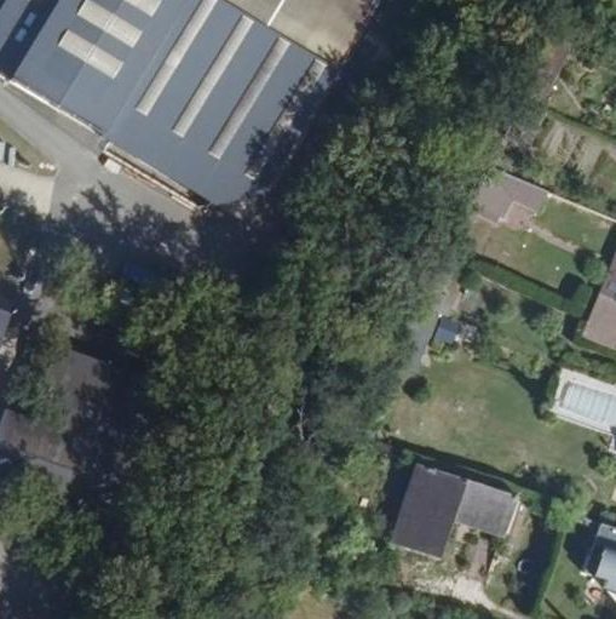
[(7,0),(0,13),(0,58),(4,75),(218,205),(257,190),(280,155),(269,148),(329,59),(234,0),(7,0)]
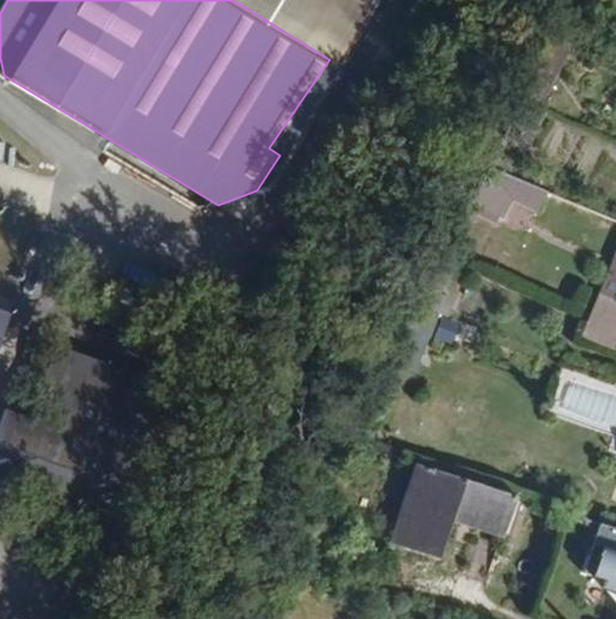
[(234,0),(329,59),(368,0),(234,0)]
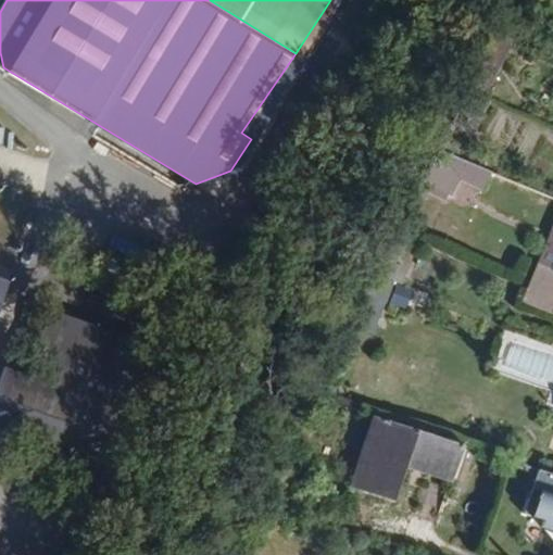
[(305,60),(343,0),(330,0),(296,53),(305,60)]
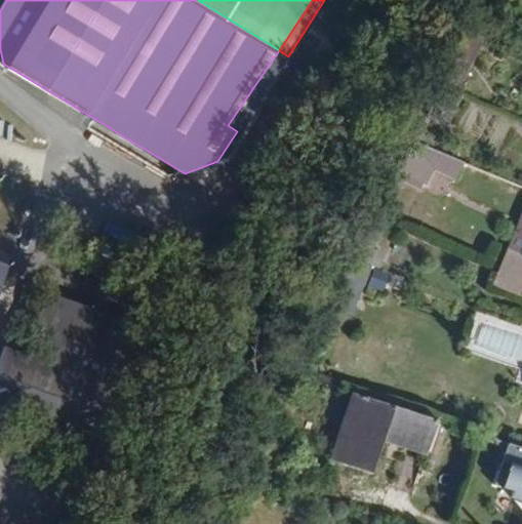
[(471,63),(485,35),(471,29),(456,56),(471,63)]
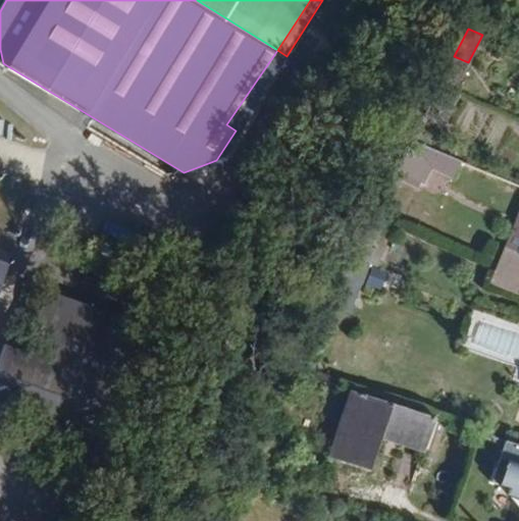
[(236,131),(287,56),(277,50),(226,124),(236,131)]
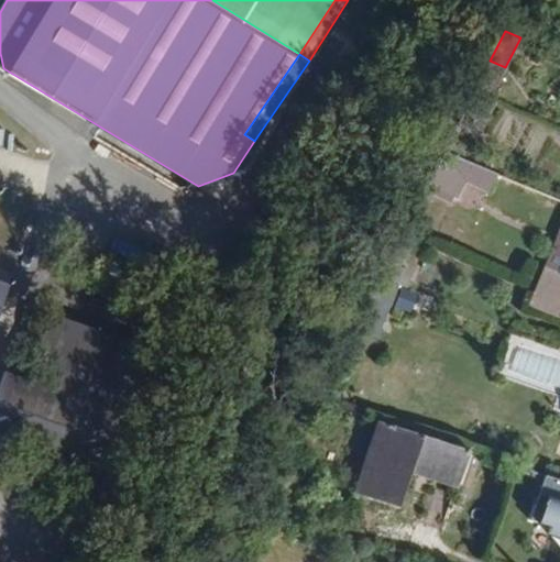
[(490,98),(505,67),(490,61),(474,91),(490,98)]
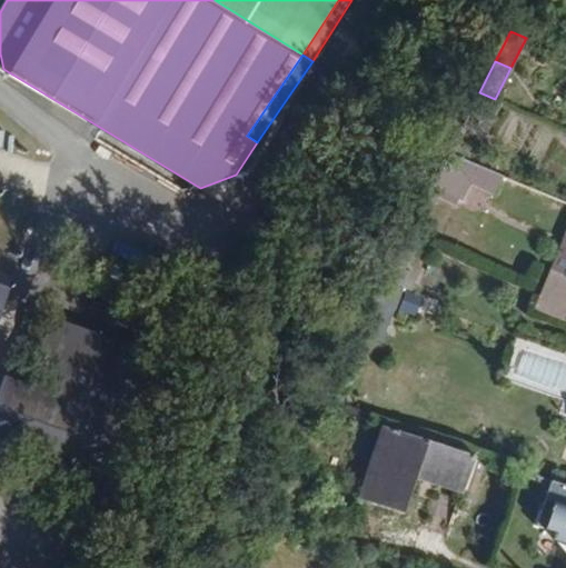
[(473,161),(503,102),(479,92),(450,151),(473,161)]
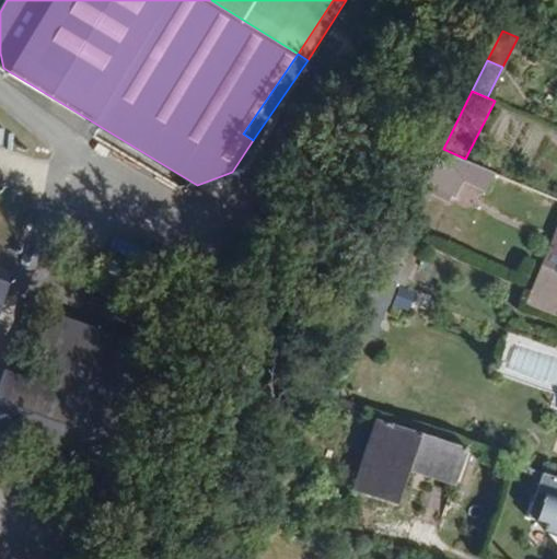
[(486,189),(494,171),(443,149),(427,183),(434,186),(452,194),(455,196),(463,179),(486,189)]
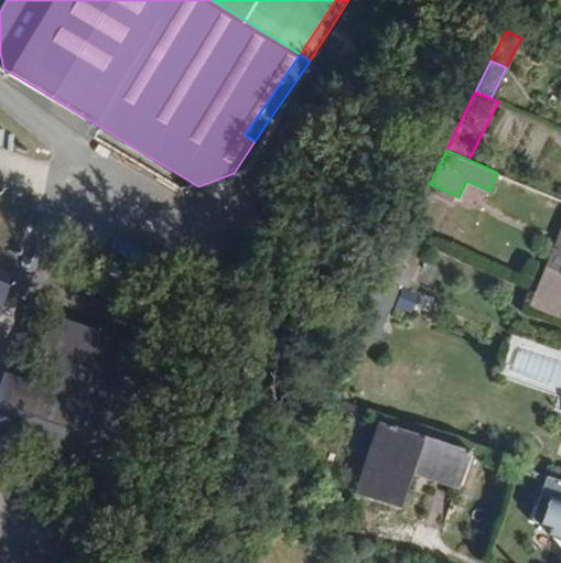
[(452,204),(455,195),(438,187),(433,196),(452,204)]
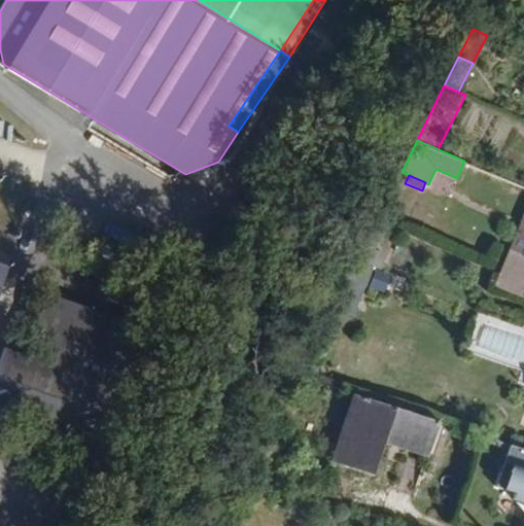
[(523,255),(523,215),(510,250),(523,255)]
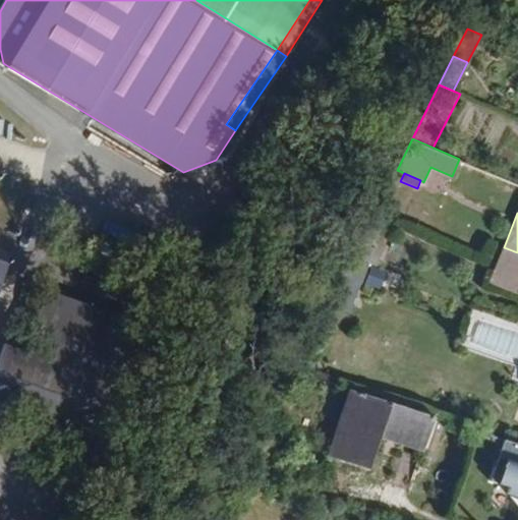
[(371,247),(386,218),(375,214),(360,242),(371,247)]
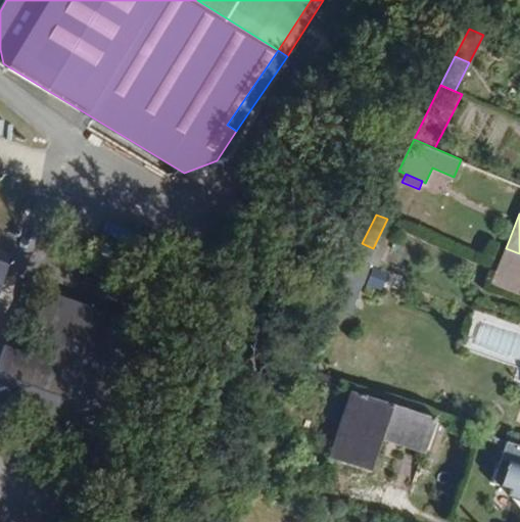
[(519,253),(506,248),(491,284),(519,294),(519,253)]
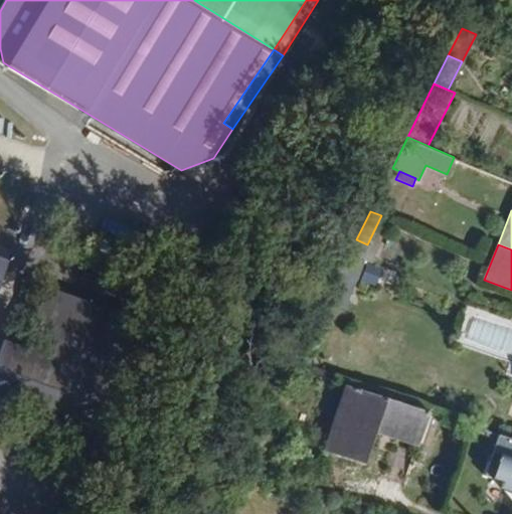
[(344,309),(365,260),(349,253),(328,302),(344,309)]
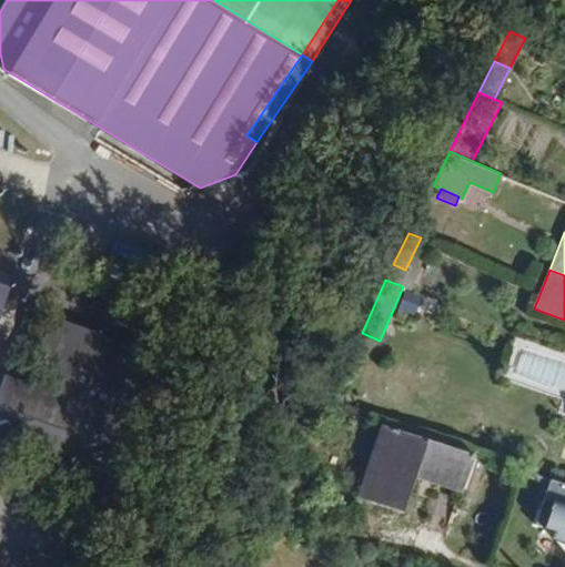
[(415,315),(421,297),(405,292),(399,310),(415,315)]
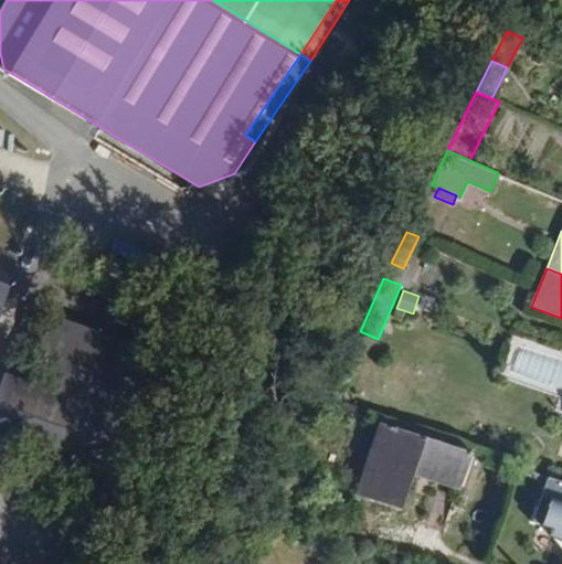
[(102,464),(144,353),(135,350),(56,320),(43,355),(40,354),(28,386),(3,378),(0,385),(0,426),(50,445),(43,464),(72,475),(88,480),(95,461),(102,464)]
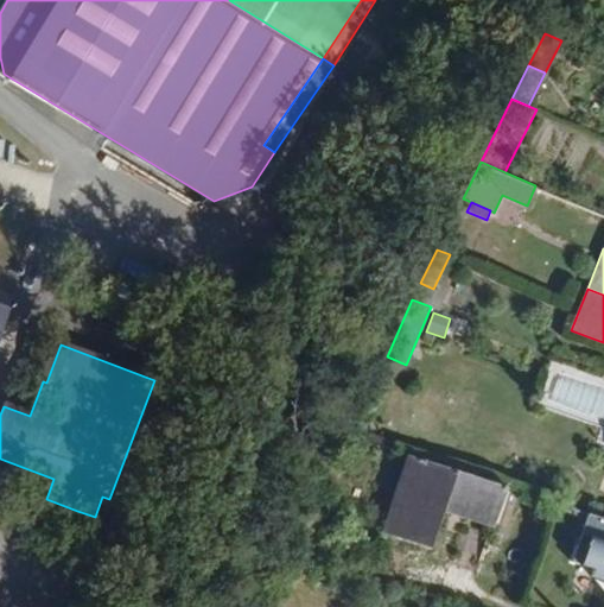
[(494,526),(507,487),(406,454),(381,531),(431,547),(444,509),(494,526)]
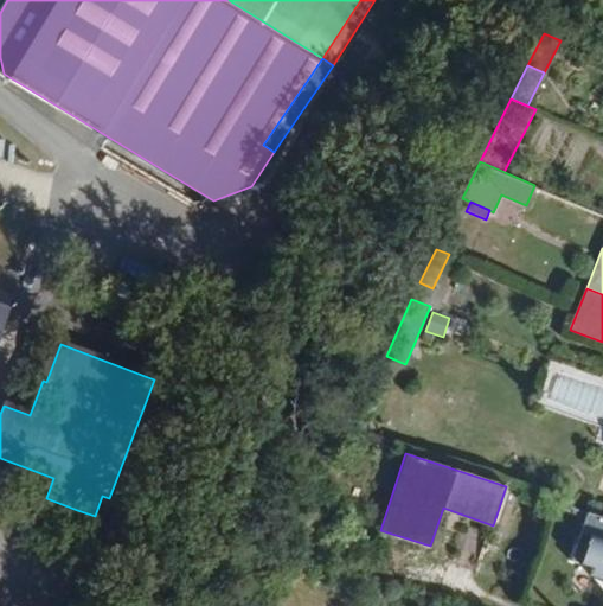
[(602,516),(585,511),(569,559),(590,567),(588,573),(602,578),(602,516)]
